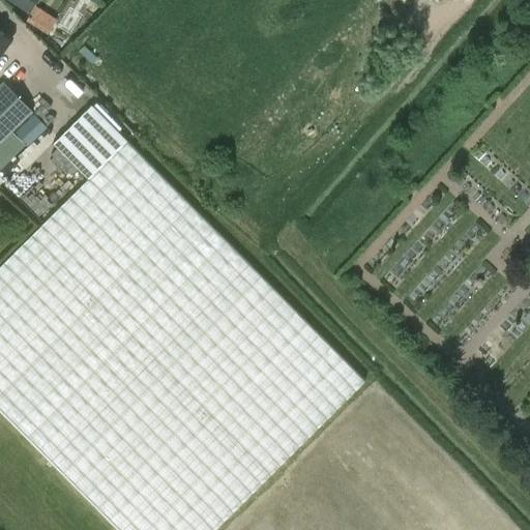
[(8,0),(31,15),(36,6),(40,0),(8,0)]
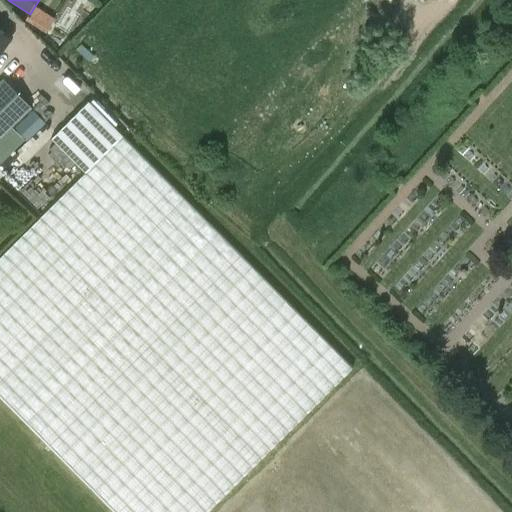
[(35,6),(30,14),(26,20),(47,33),(56,19),(35,6)]
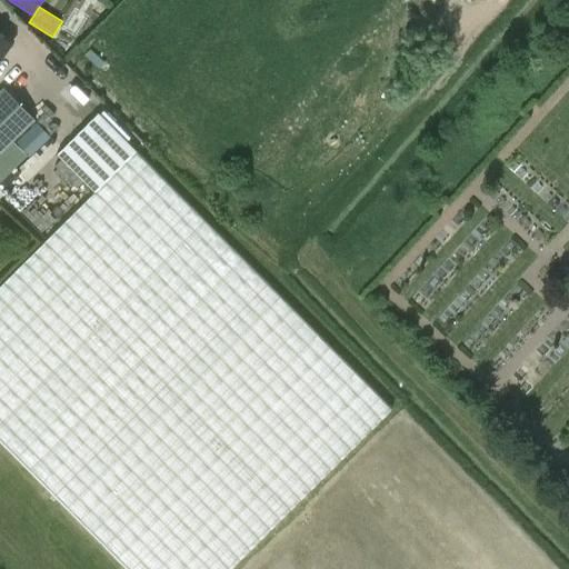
[(0,57),(12,41),(0,30),(0,57)]
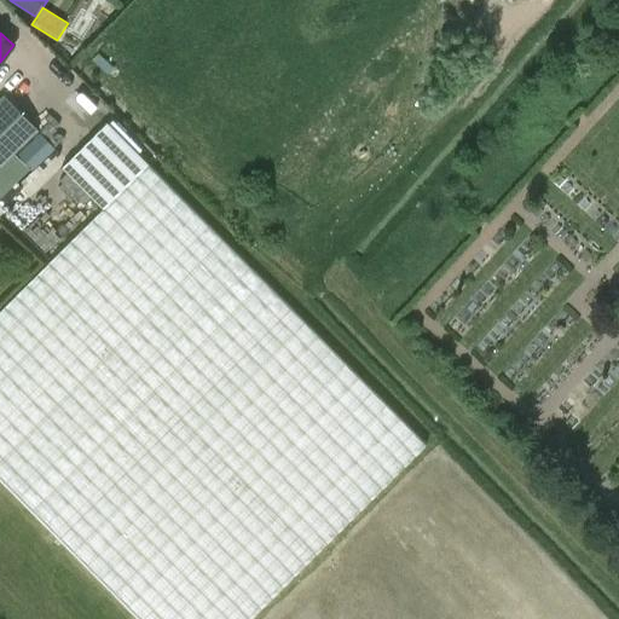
[(0,166),(38,132),(1,97),(0,98),(0,166)]
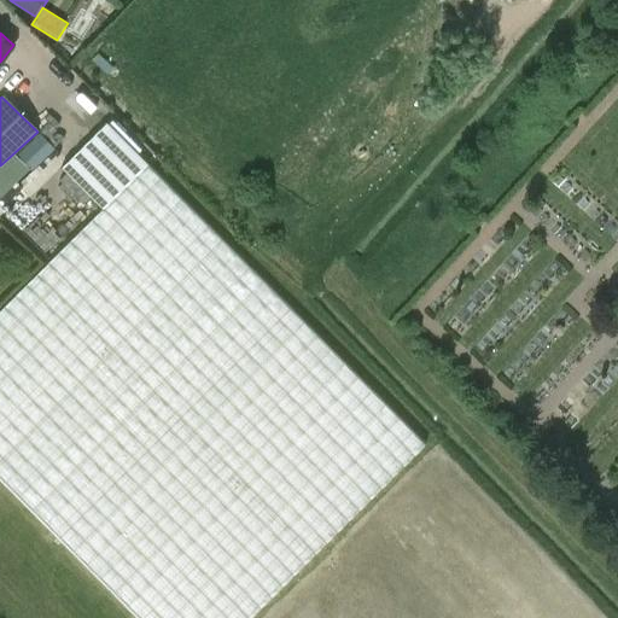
[(303,324),(106,123),(83,146),(62,167),(101,209),(48,262),(0,309),(0,482),(135,617),(250,617),(255,613),(424,445),(303,324)]
